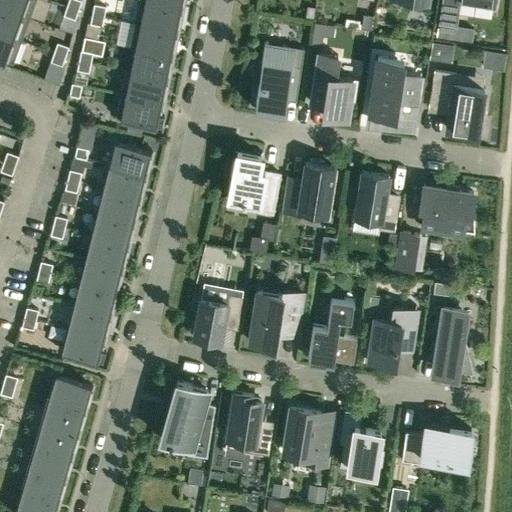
[(0,0),(0,5),(30,16),(35,0),(0,0)]
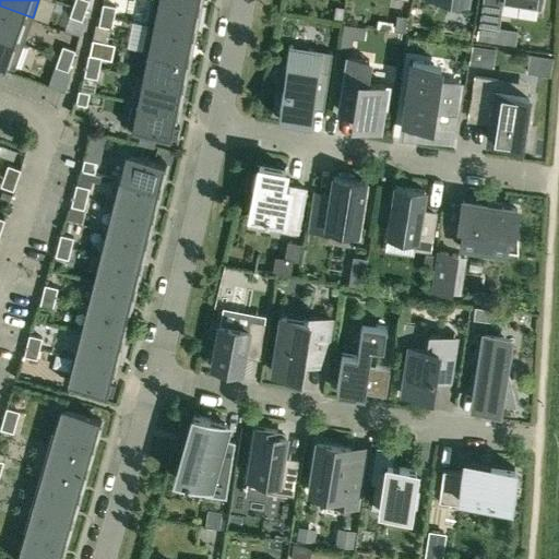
[(85,10),(88,0),(74,0),(73,6),(85,10)]
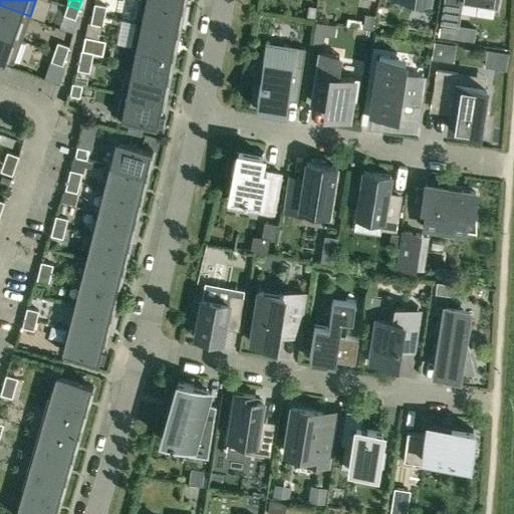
[(160,0),(140,0),(136,20),(178,28),(183,5),(160,0)]
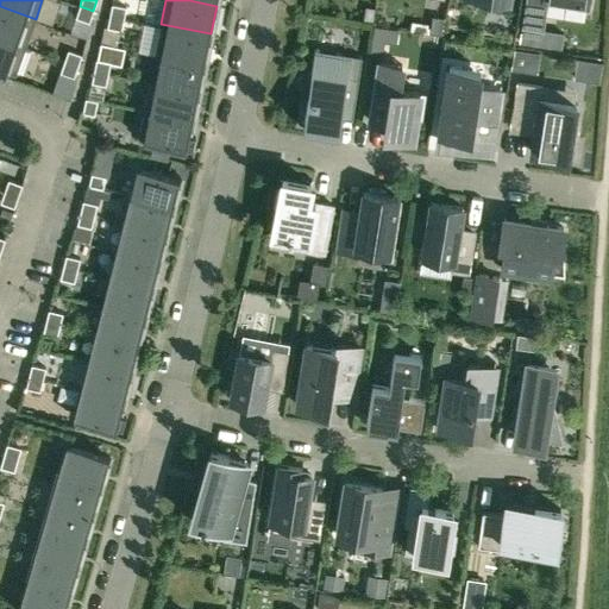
[(525,0),(521,26),(544,30),(547,0),(553,0),(586,5),(586,0),(525,0)]
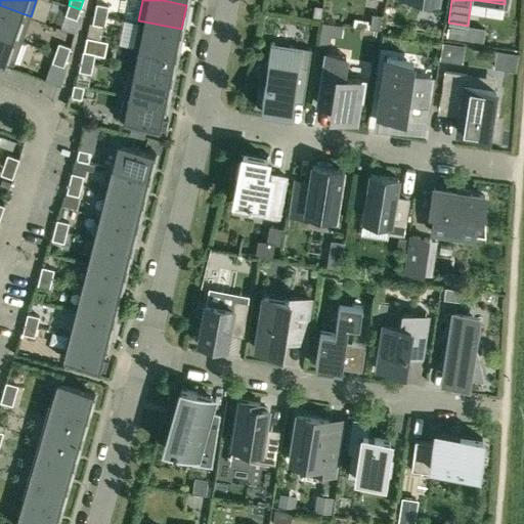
[(96,3),(94,13),(106,15),(108,5),(96,3)]
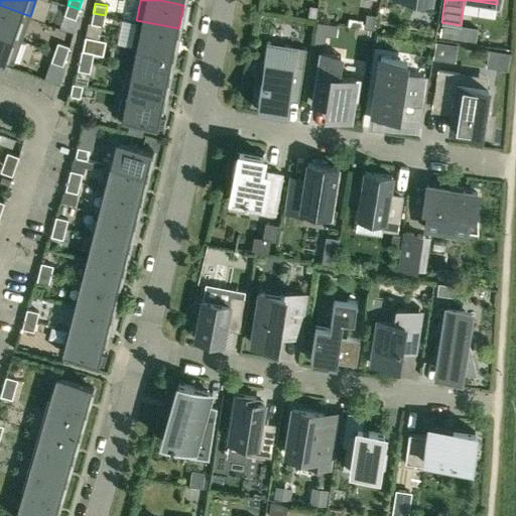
[(0,30),(22,39),(30,16),(0,5),(0,30)]
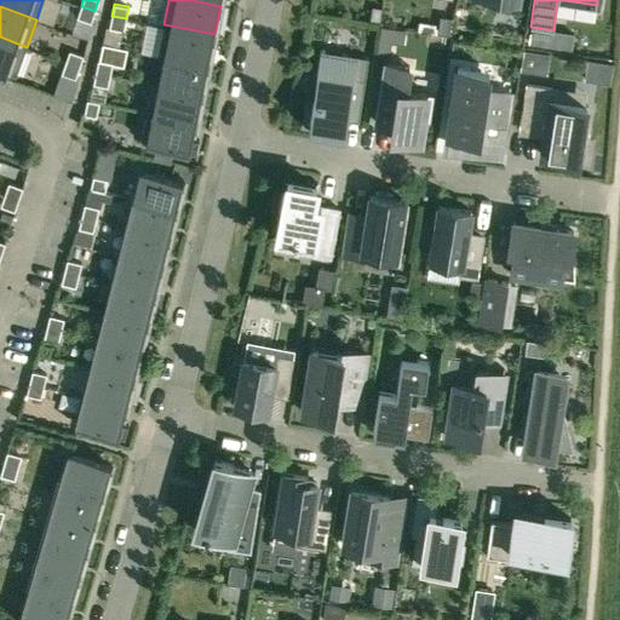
[(91,22),(95,11),(81,6),(76,17),(91,22)]
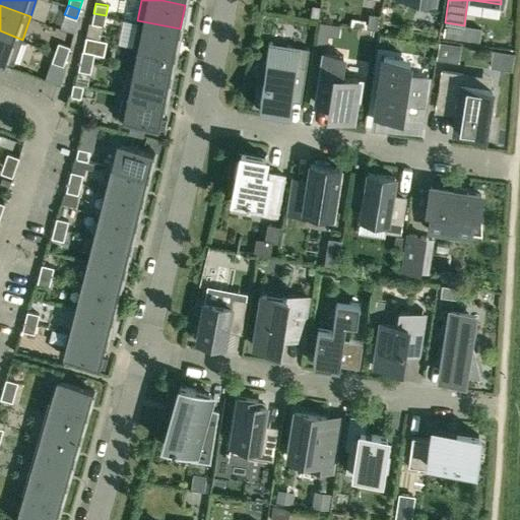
[(312,5),(310,16),(318,17),(320,6),(312,5)]
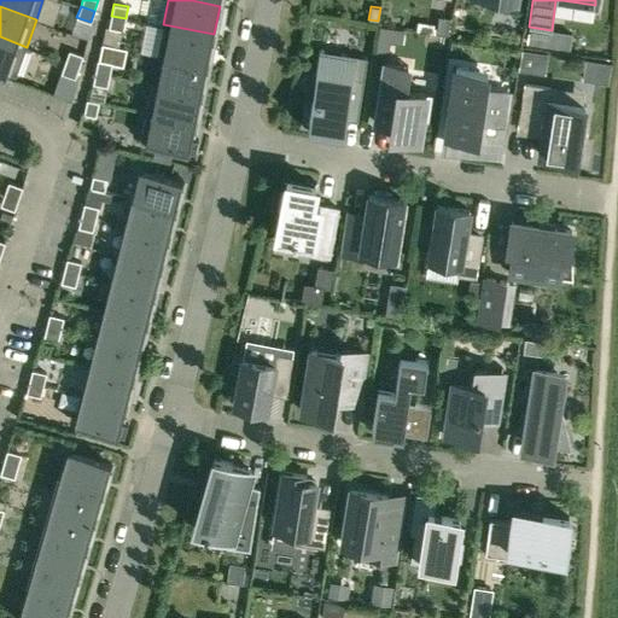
[(111,16),(109,27),(109,28),(123,30),(126,18),(111,16)]
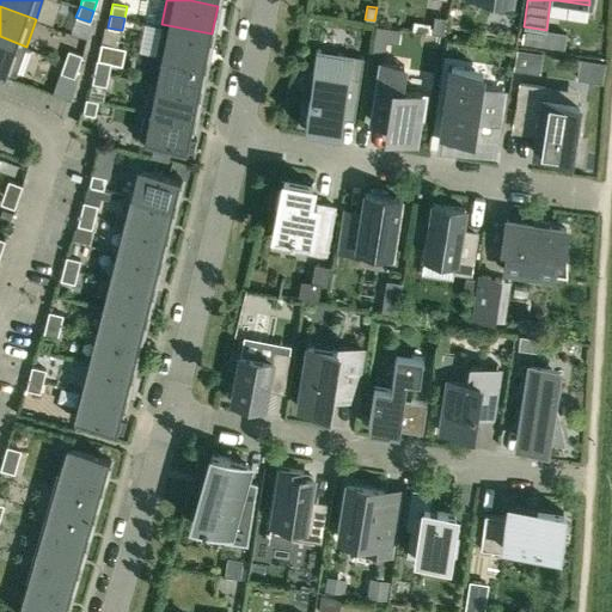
[(434,16),(433,32),(444,35),(445,17),(434,16)]
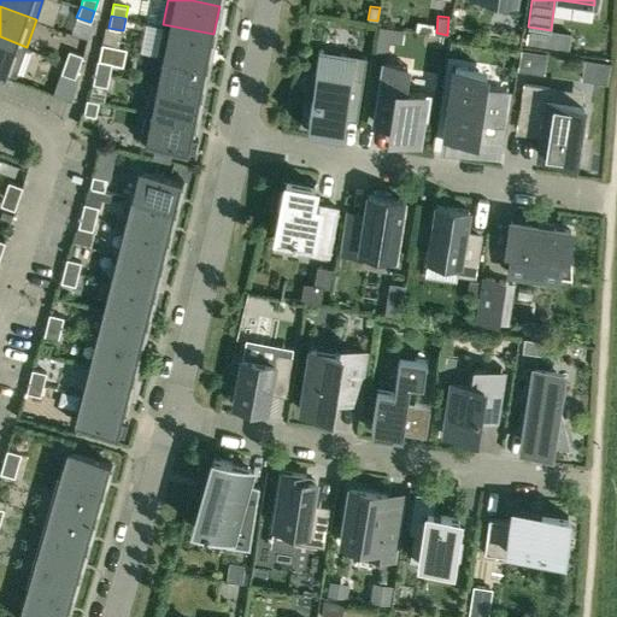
[(163,24),(157,53),(207,63),(213,34),(163,24)]
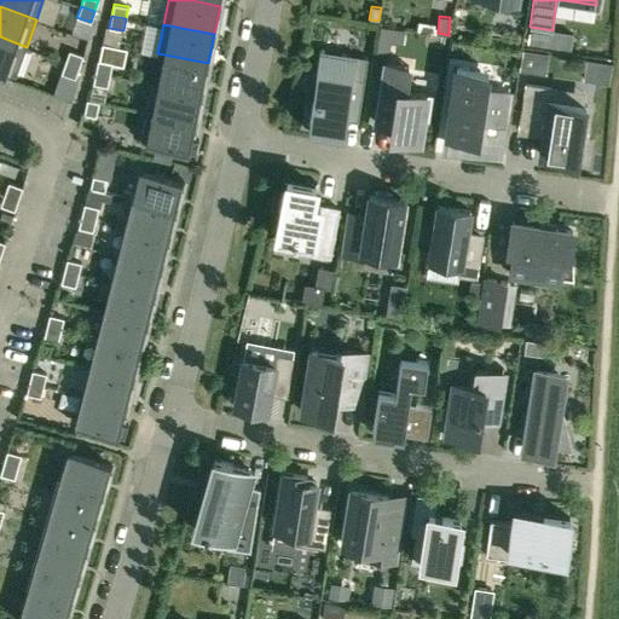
[(379,39),(401,42),(404,29),(381,25),(379,39)]
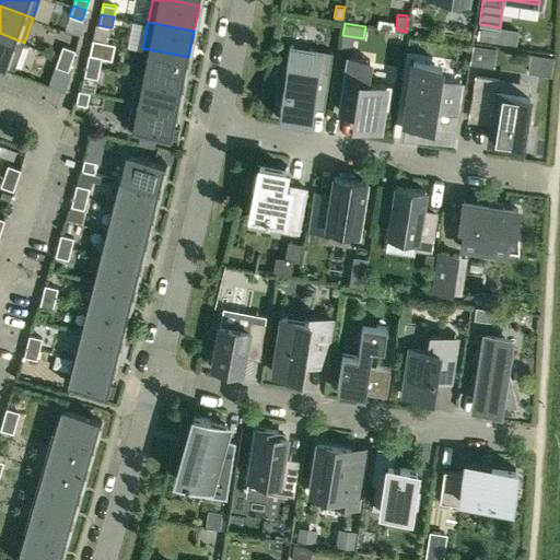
[(0,63),(14,69),(24,43),(0,33),(0,63)]
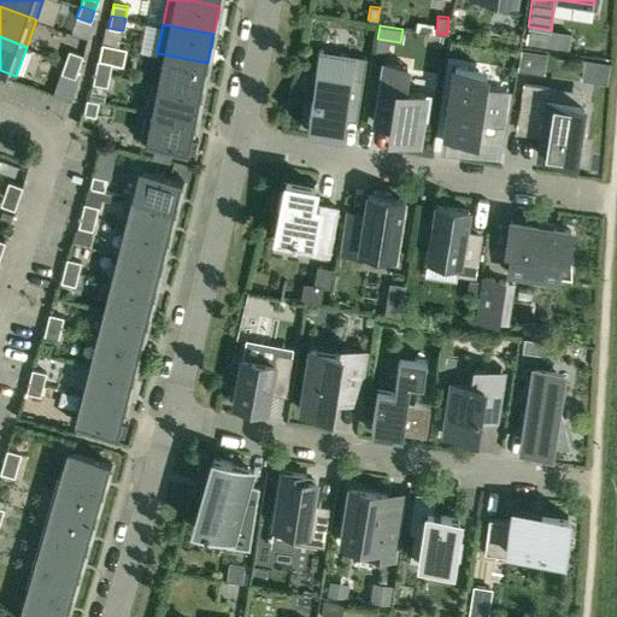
[(448,54),(459,56),(462,43),(451,41),(448,54)]
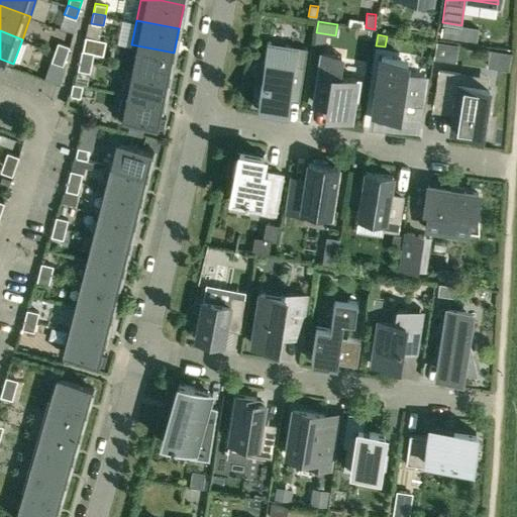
[(436,40),(433,58),(446,60),(449,42),(436,40)]
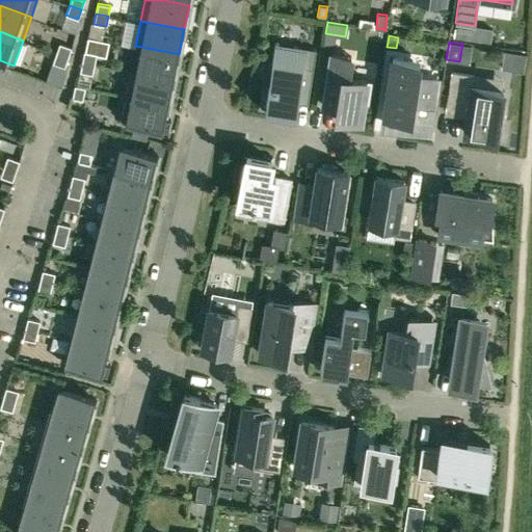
[(259,107),(296,112),(297,102),(308,104),(316,49),(278,44),(278,43),(274,43),(271,64),(282,67),(280,85),(262,82),(259,107)]
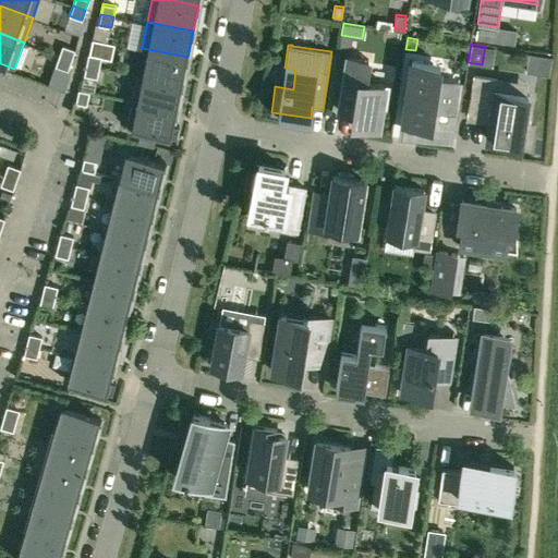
[(71,60),(75,50),(62,46),(59,56),(71,60)]
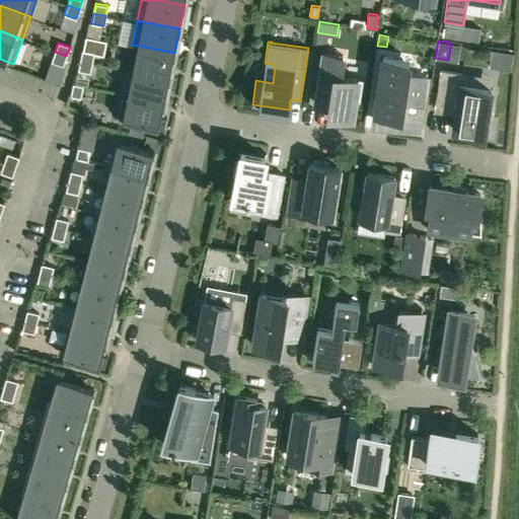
[(127,68),(127,69),(169,77),(174,53),(132,45),(132,47),(140,48),(135,70),(127,68)]
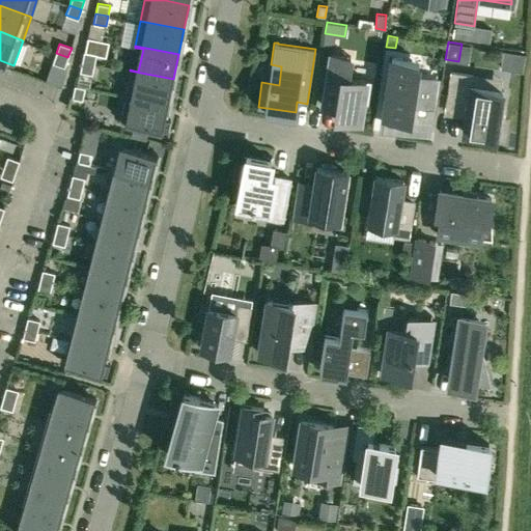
[(84,51),(82,61),(94,63),(96,54),(84,51)]
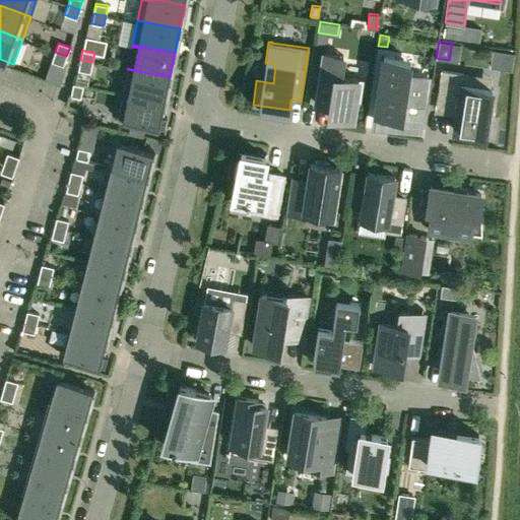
[(63,66),(66,56),(55,52),(52,62),(63,66)]
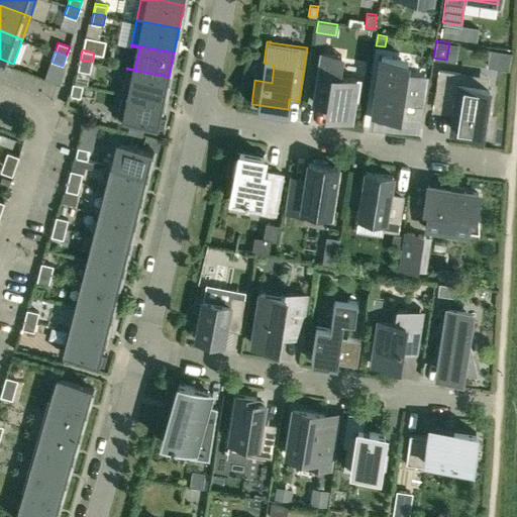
[(314,102),(328,104),(326,112),(350,116),(353,100),(358,100),(362,79),(338,75),(341,55),(321,52),(314,102)]
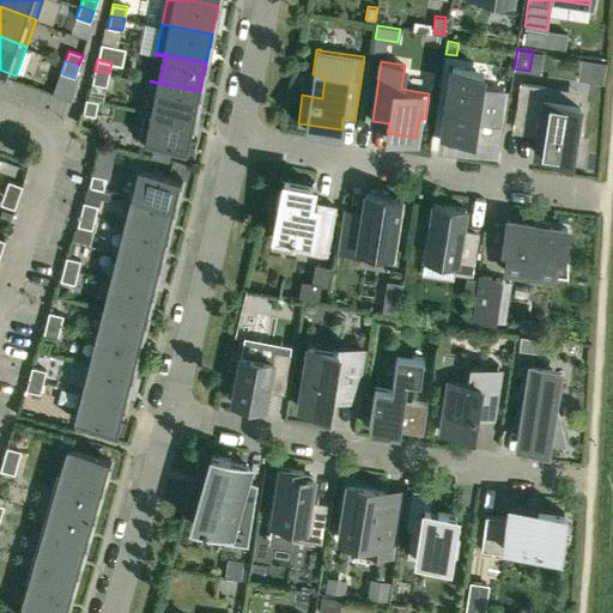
[(480,87),(483,71),(451,66),(442,132),(460,134),(457,150),(495,155),(504,91),(480,87)]
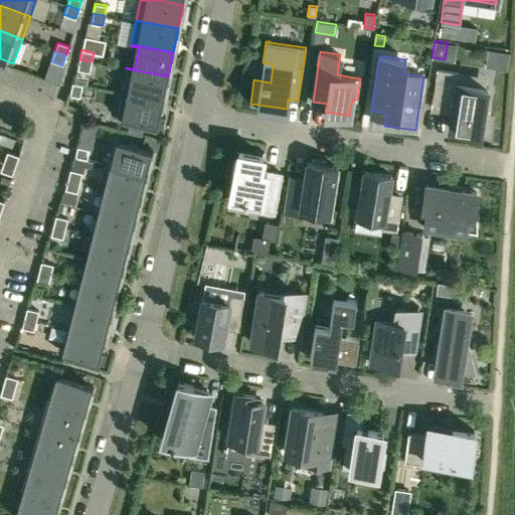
[(79,59),(77,69),(90,71),(92,61),(79,59)]
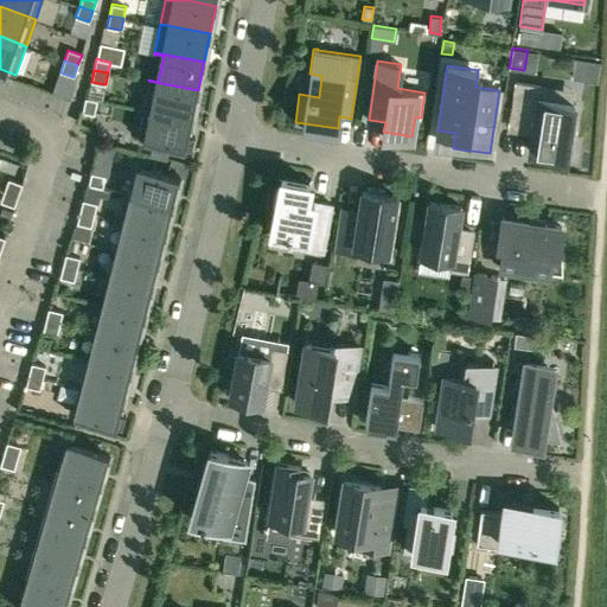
[(148,81),(142,108),(192,119),(198,90),(148,81)]
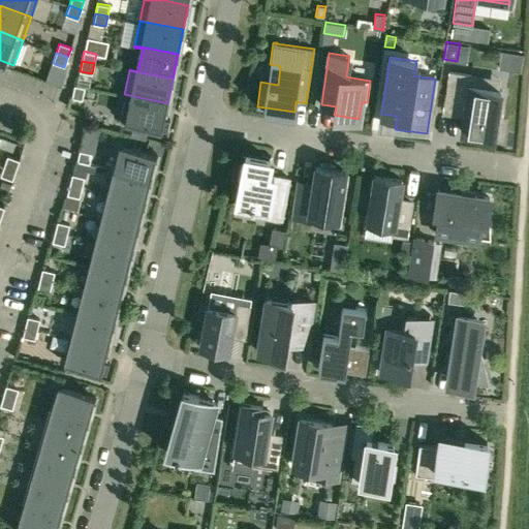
[(471,74),(449,71),(444,109),(464,112),(461,131),(492,136),(495,119),(499,120),(502,102),(498,101),(500,89),(470,84),(471,74)]
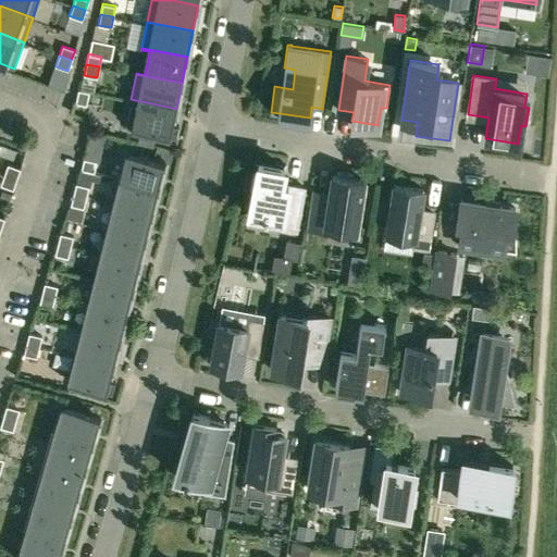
[(90,91),(78,89),(75,102),(88,104),(90,91)]
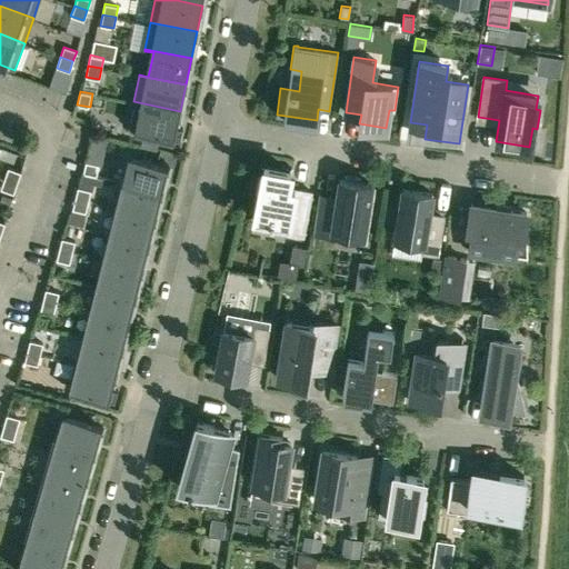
[(133,101),(128,129),(175,139),(175,136),(180,137),(182,123),(178,123),(180,111),(133,101)]
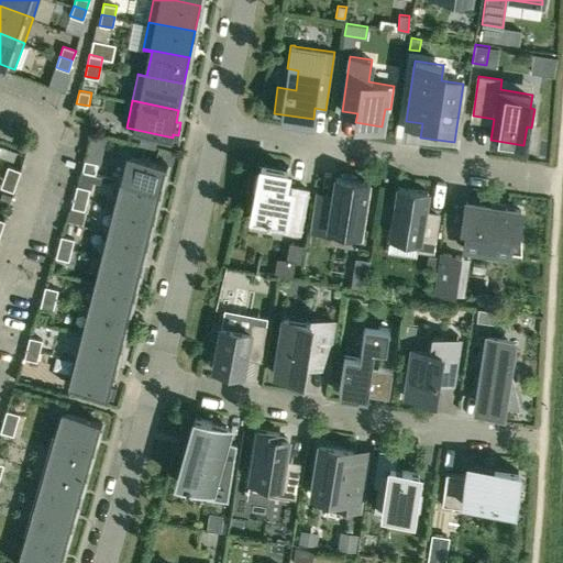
[(130,154),(123,180),(159,190),(166,163),(130,154)]
